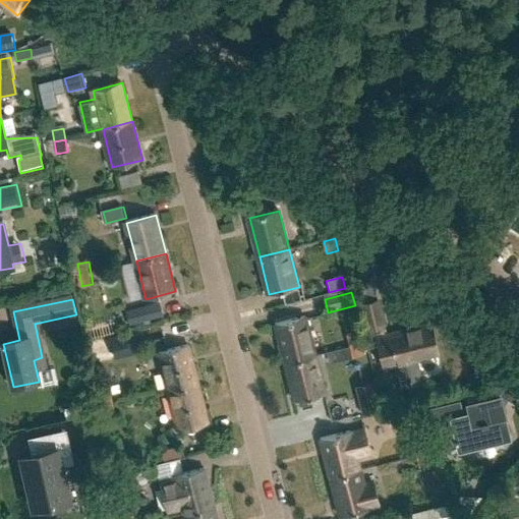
[(386,337),(383,327),(385,326),(380,302),(363,306),(369,330),(370,330),(377,353),(382,352),(386,369),(397,366),(403,389),(422,384),(417,361),(440,356),(431,326),(386,337)]
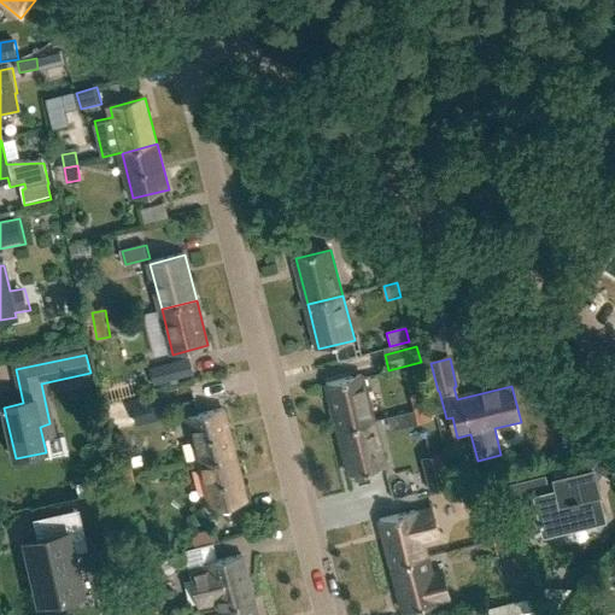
[(169,364),(152,369),(156,385),(173,381),(169,364)]
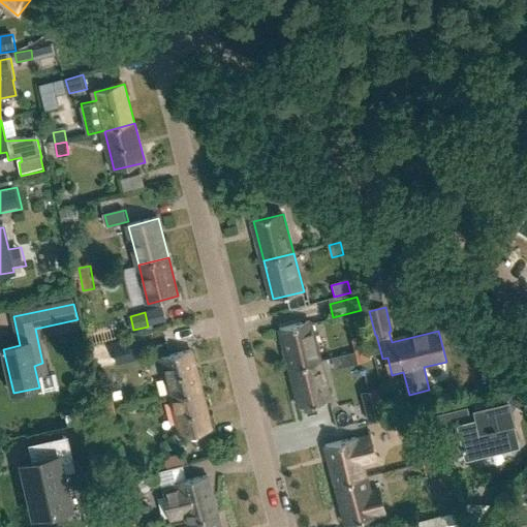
[(290,369),(321,362),(319,357),(311,322),(281,330),(290,369)]
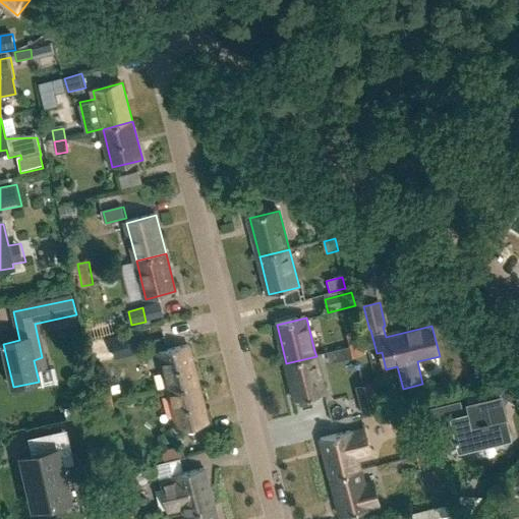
[(116,359),(142,353),(137,333),(112,339),(116,359)]
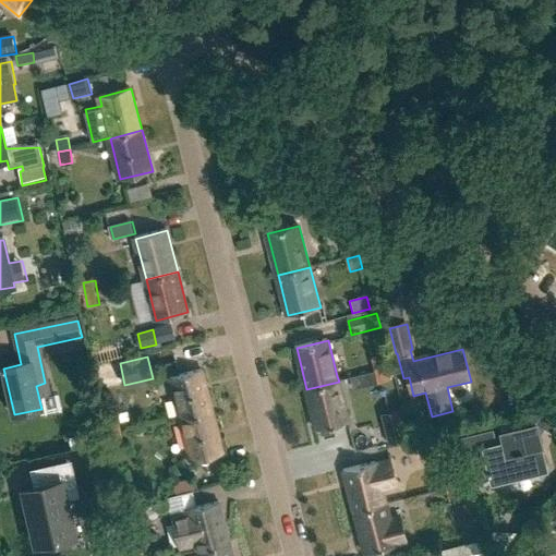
[(376,372),(388,369),(385,357),(373,359),(376,372)]
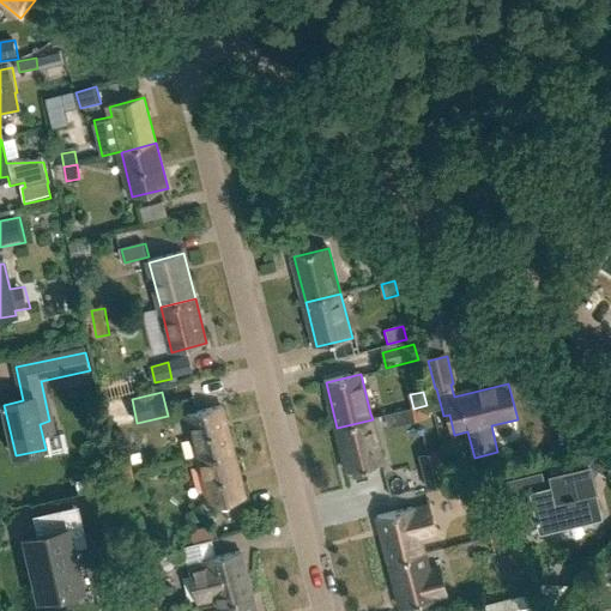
[(427,405),(413,409),(417,422),(430,418),(427,405)]
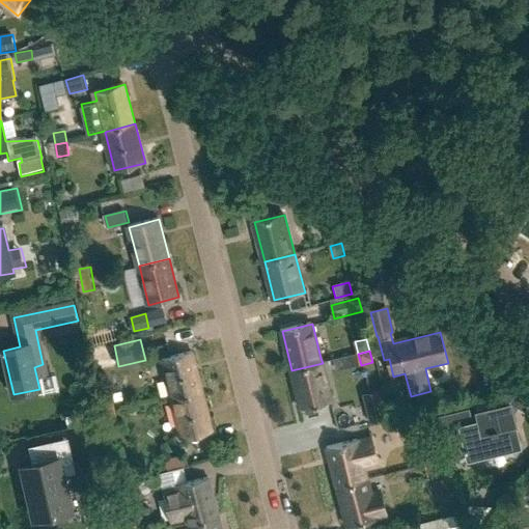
[(173,400),(203,393),(193,354),(163,361),(173,400)]
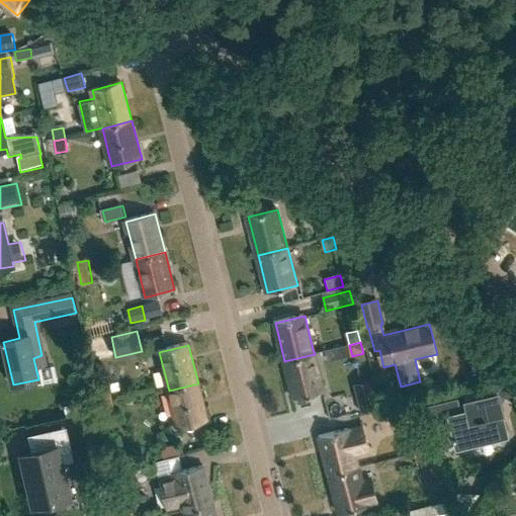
[(315,354),(284,361),(294,400),(324,392),(316,358),(315,354)]
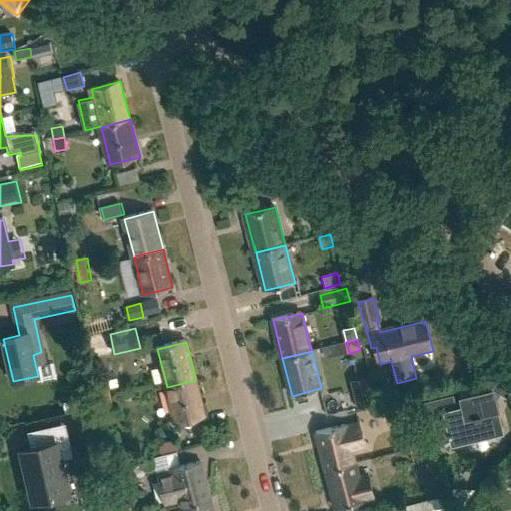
[(446,412),(454,445),(472,440),(472,442),(504,434),(496,401),(501,394),(508,399),(510,395),(510,366),(496,390),(462,398),(465,407),(446,412)]
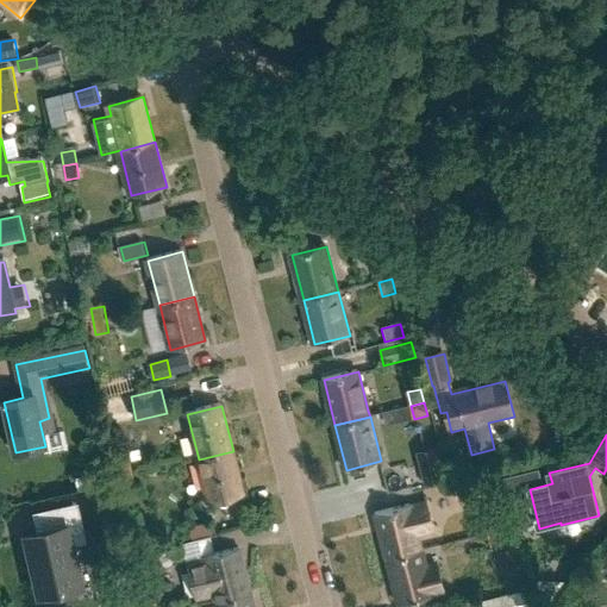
[(418,452),(426,486),(445,481),(437,448),(418,452)]
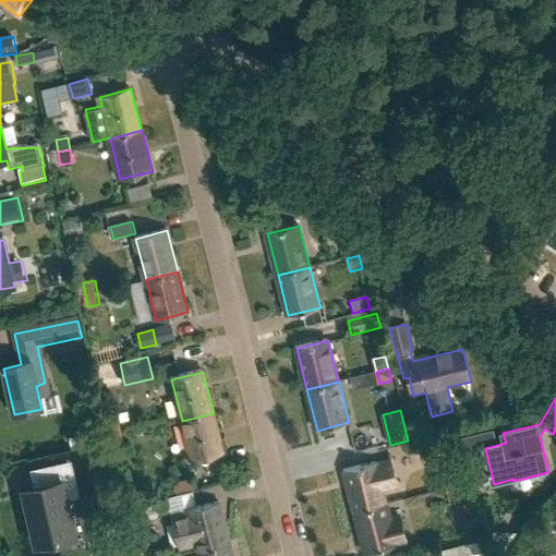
[(214,413),(182,421),(183,425),(192,461),(224,454),(214,413)]
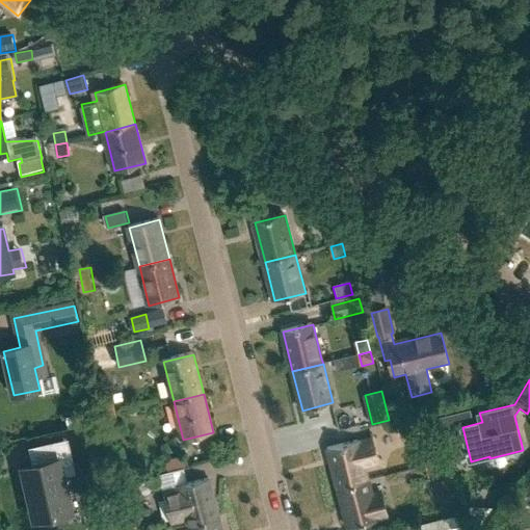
[(105,417),(116,415),(114,402),(103,405),(105,417)]
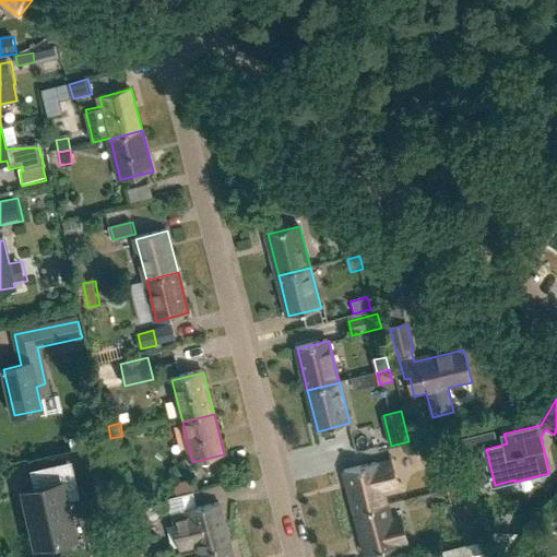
[(122,436),(110,438),(113,451),(126,449),(122,436)]
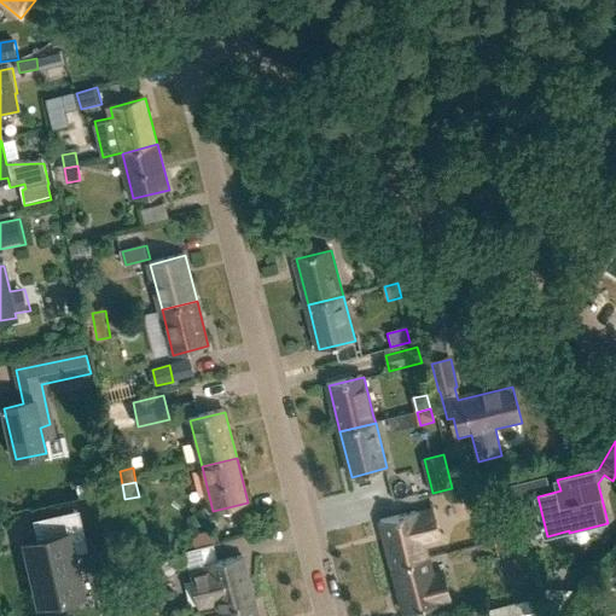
[(394,568),(429,559),(424,541),(441,538),(435,511),(418,515),(417,513),(382,522),(394,568)]
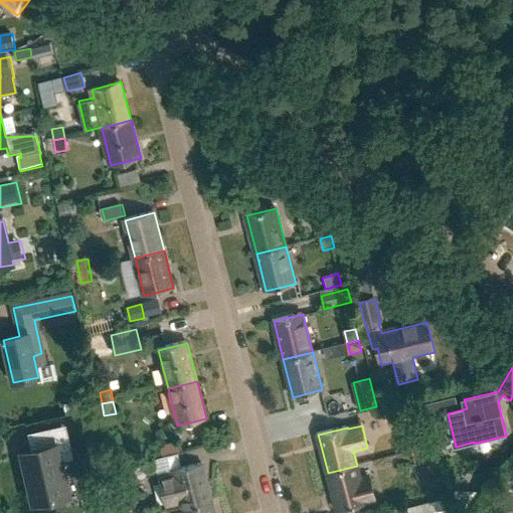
[(412,453),(423,450),(420,439),(409,441),(412,453)]
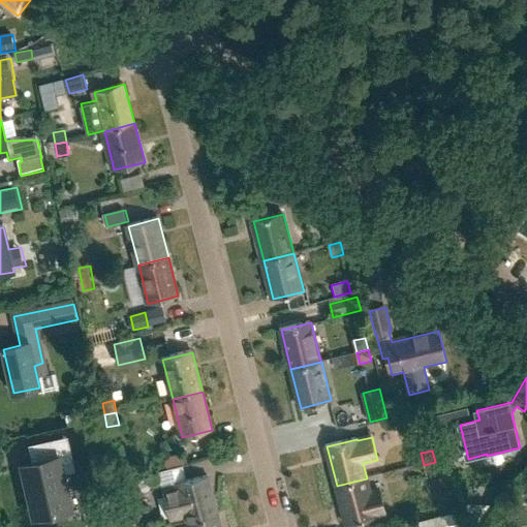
[(167,471),(189,466),(186,455),(164,460),(167,471)]
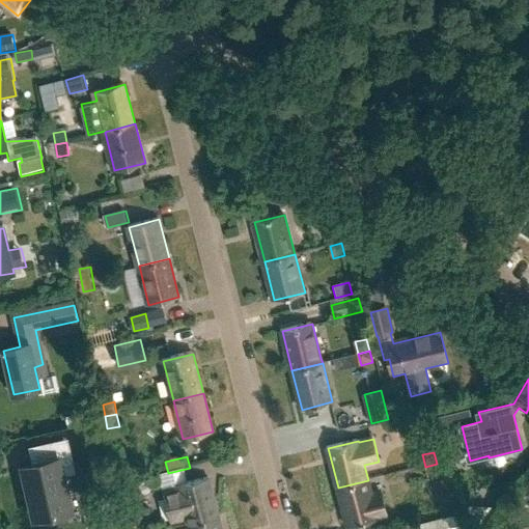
[(35,521),(73,512),(60,458),(23,467),(35,521)]
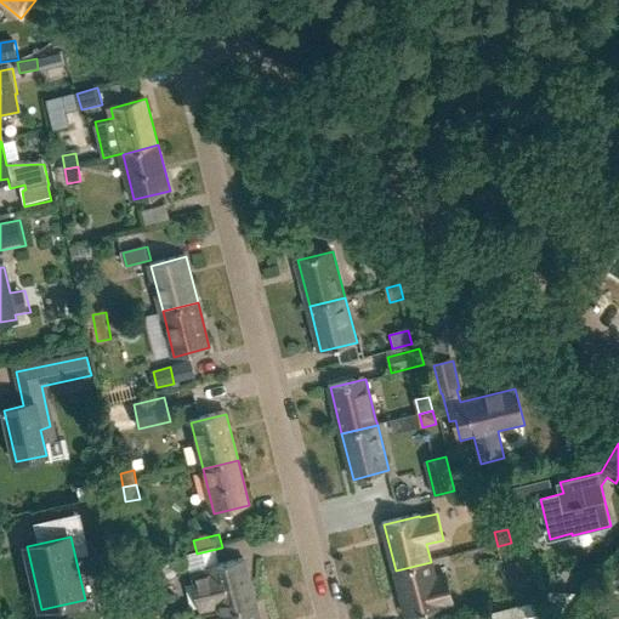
[(511,543),(498,546),(501,560),(515,557),(511,543)]
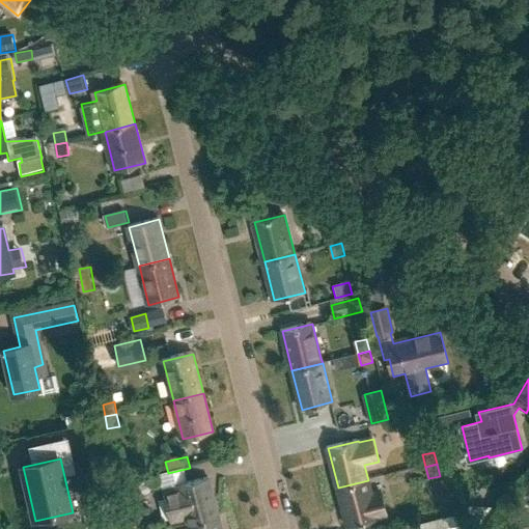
[(189,526),(219,518),(209,479),(188,484),(178,486),(181,495),(166,499),(171,522),(187,518),(189,526)]
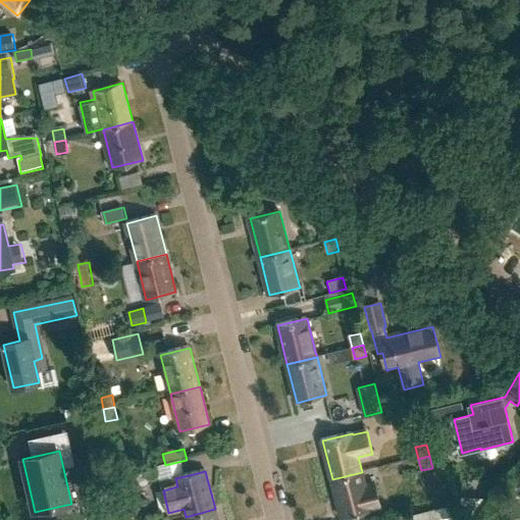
[(362,472),(332,479),(342,518),(371,510),(371,509),(381,507),(375,484),(366,486),(362,472)]
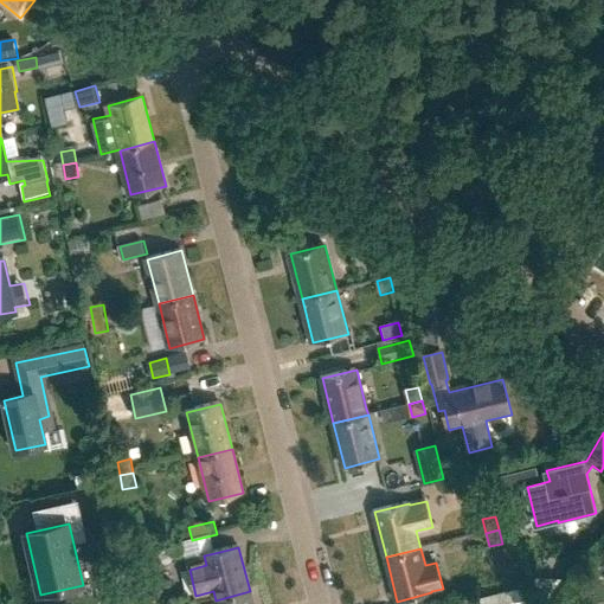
[(525,603),(521,588),(482,598),(483,603),(525,603)]
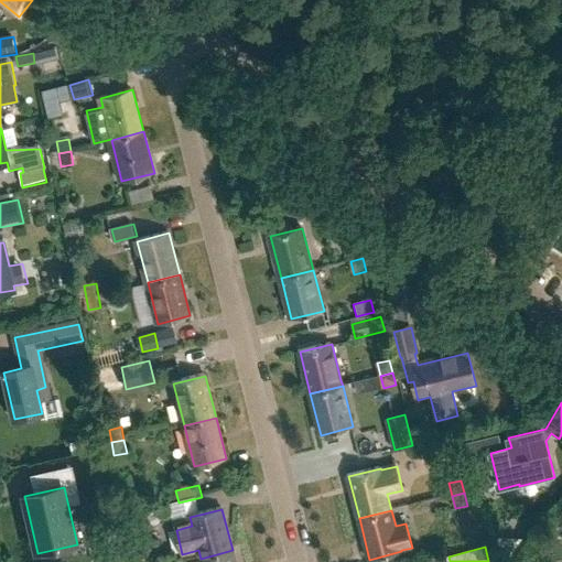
[(236,561),(233,550),(201,559),(201,561),(236,561)]
